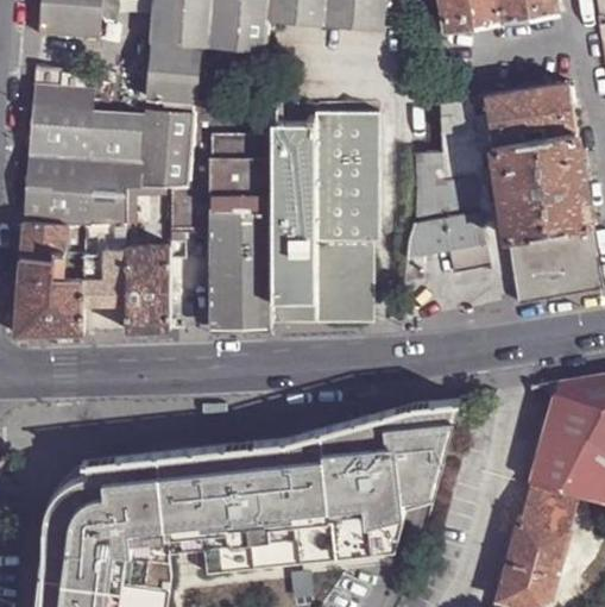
[(96,0),(38,0),(37,31),(94,36),(96,0)]
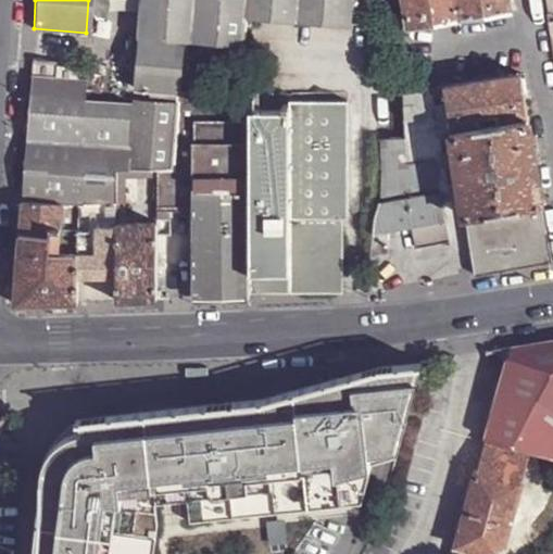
[(240,46),(241,46),(243,19),(255,20),(348,27),(349,0),(140,0),(138,37),(181,41),(209,43),(240,46)]
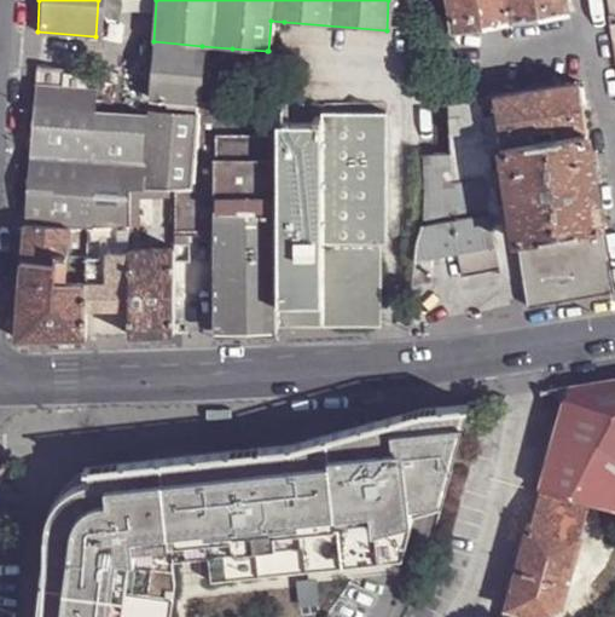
[(442,33),(451,32),(564,13),(562,0),(446,0),(448,11),(440,12),(442,23),(439,24),(440,34),(442,33)]
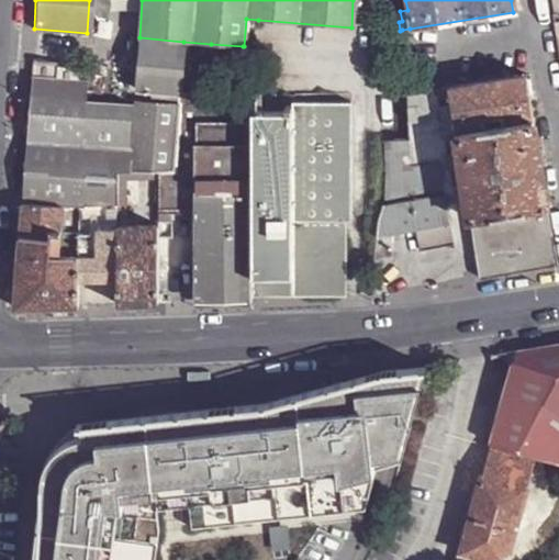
[(246,19),(244,46),(256,47),(258,20),(246,19)]
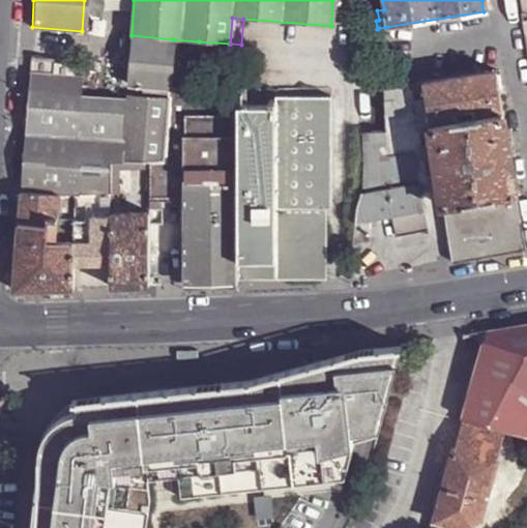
[(132,35),(127,86),(145,88),(168,89),(168,88),(170,88),(171,60),(173,39),(132,35)]
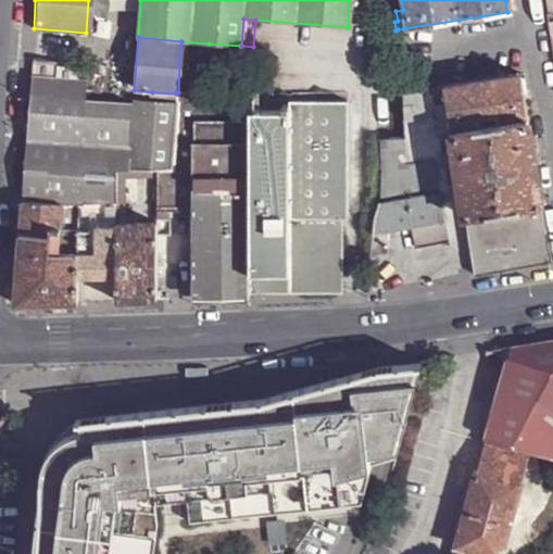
[(240,46),(209,43),(208,62),(239,64),(240,46)]
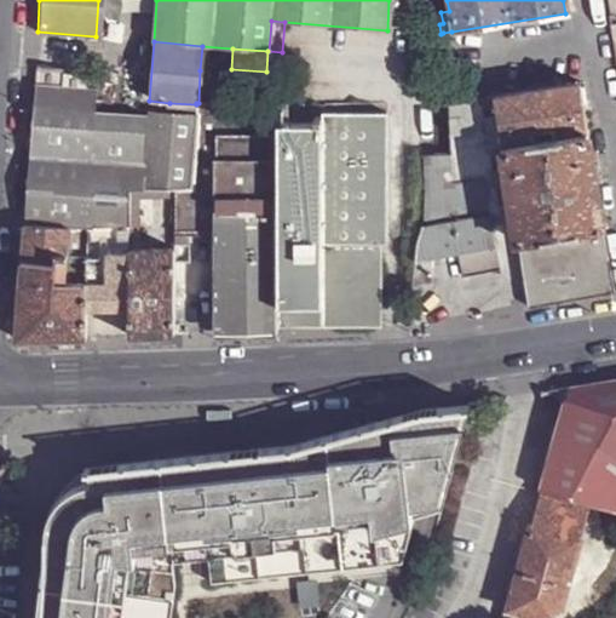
[(466,57),(455,58),(458,76),(468,76),(466,57)]
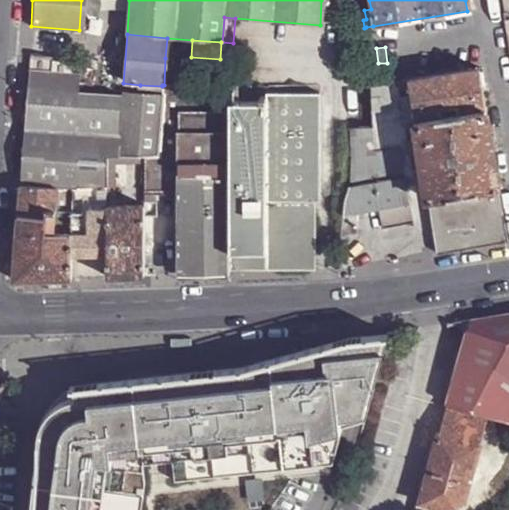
[(28,56),(27,72),(51,74),(51,62),(52,58),(28,56)]
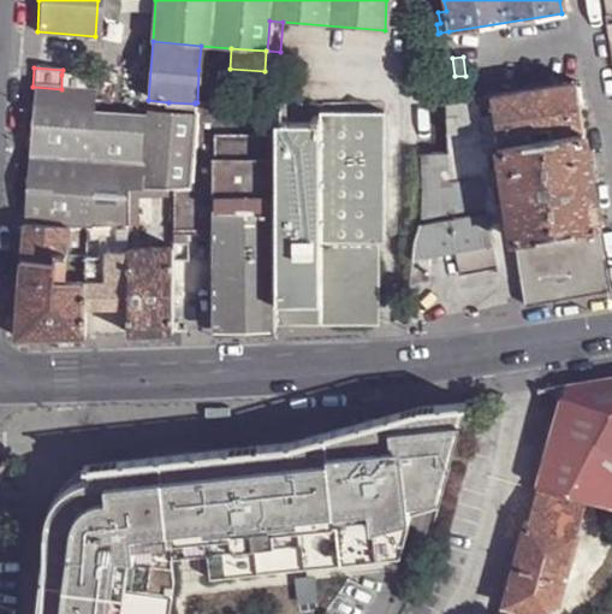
[(83,76),(61,75),(61,89),(83,92),(83,76)]
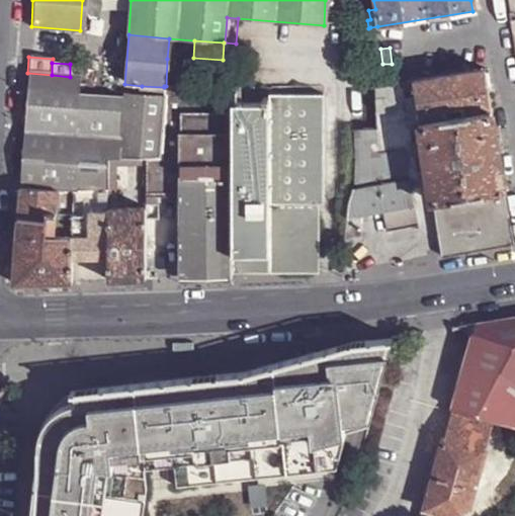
[(411,83),(417,122),(489,110),(482,71),(411,83)]
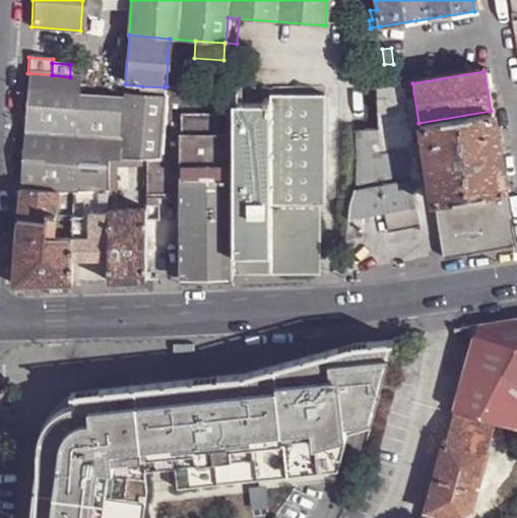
[(52,75),(27,73),(18,189),(54,191),(69,192),(73,136),(75,96),(77,78),(70,77),(52,75)]
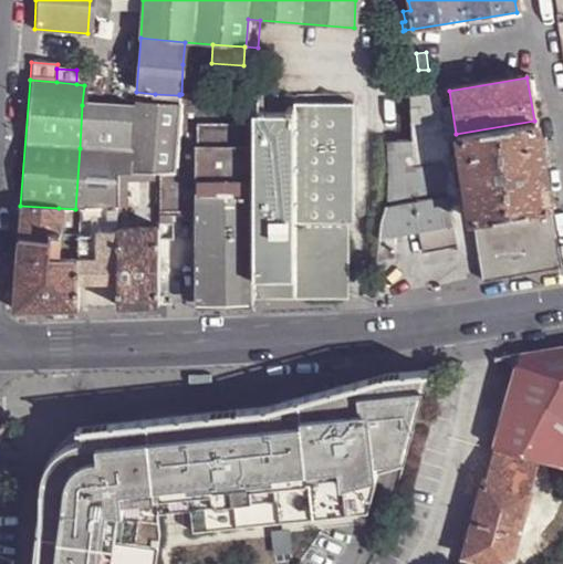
[(383,207),(410,201),(447,196),(466,192),(456,134),(449,91),(409,97),(410,143),(404,143),(384,144),(385,180),(383,207)]
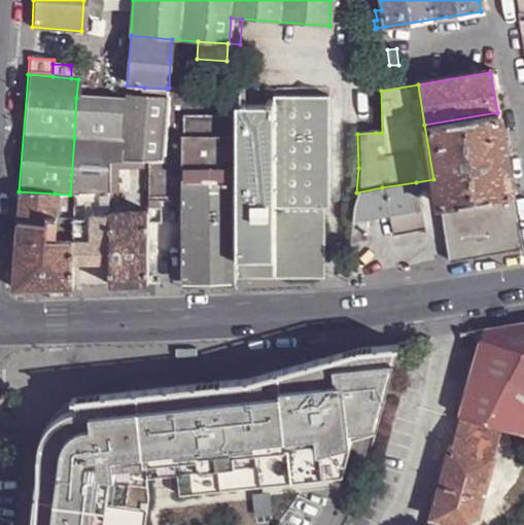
[(183,119),(183,89),(173,88),(169,88),(167,88),(167,89),(167,93),(166,98),(165,117),(183,119)]
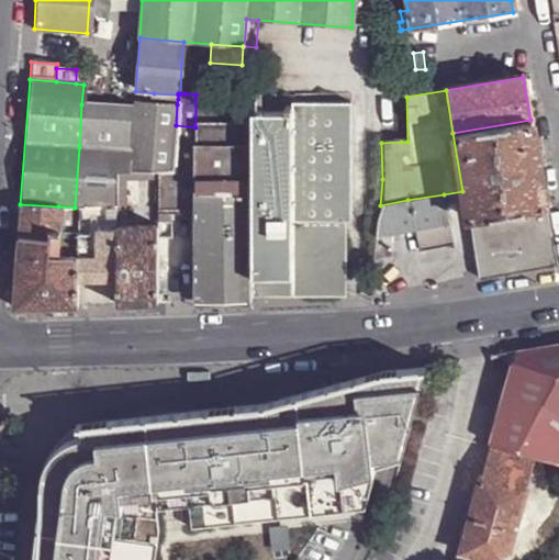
[(196,190),(249,191),(248,114),(248,99),(196,94),(196,127),(196,190)]
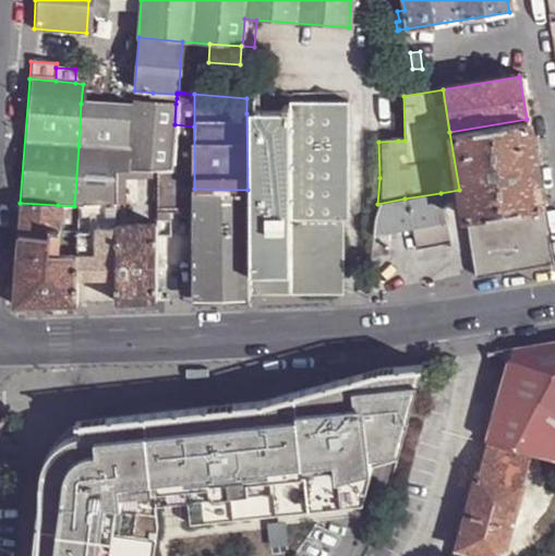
[(165,170),(171,170),(175,124),(176,104),(133,100),(132,107),(130,148),(129,171),(155,171),(165,170)]
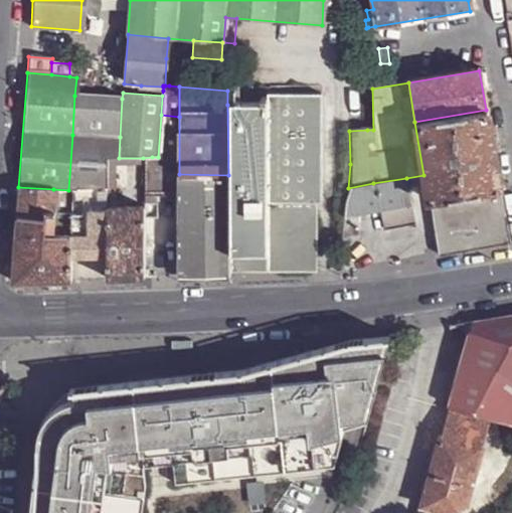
[(122,99),(74,96),(72,135),(120,137),(122,99)]
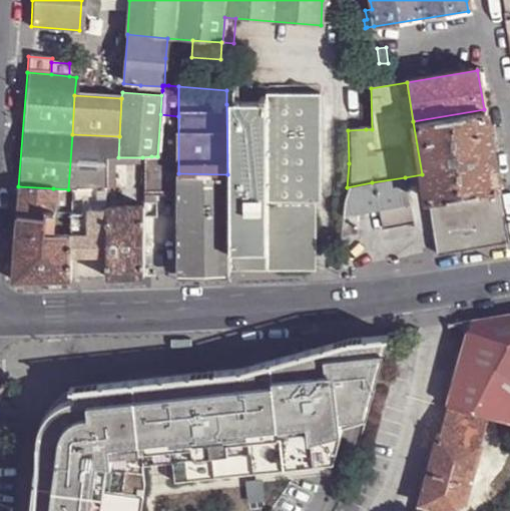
[(227,272),(246,272),(246,267),(246,261),(310,261),(310,202),(320,201),(319,95),(265,95),(265,99),(265,104),(266,251),(227,251),(227,272)]
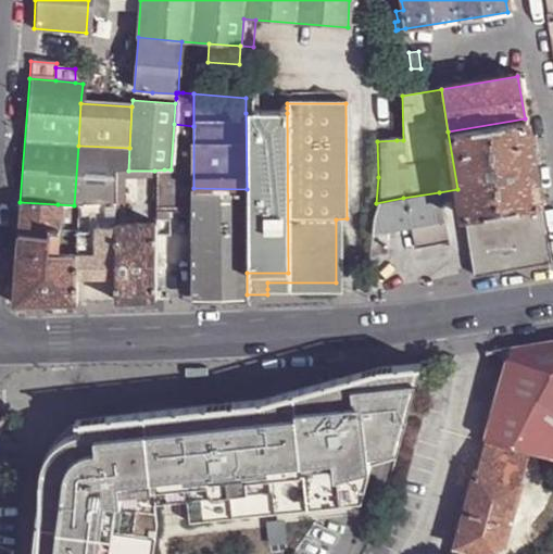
[(280,113),(246,113),(247,189),(247,273),(288,273),(287,113),(280,113)]
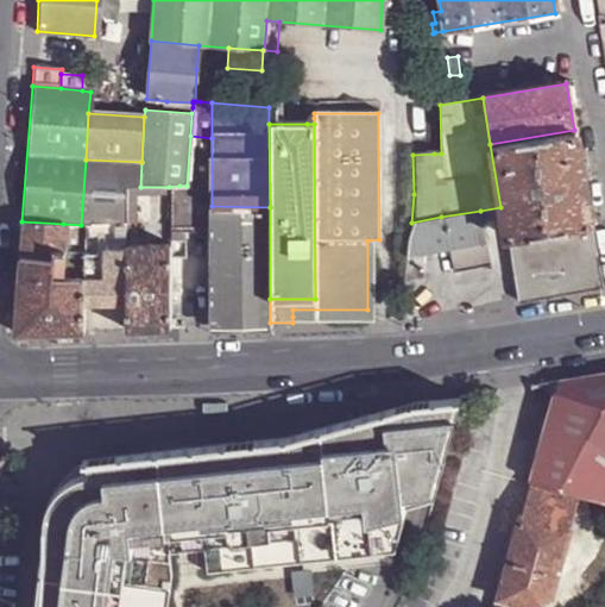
[(590,225),(574,130),(490,144),(500,207),(506,239),(590,225)]
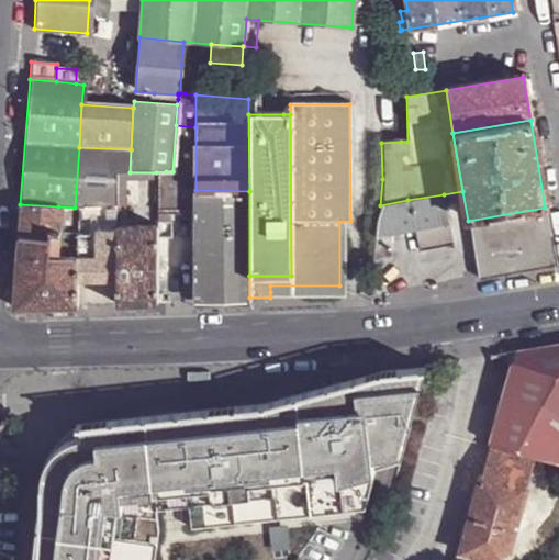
[(169,219),(196,219),(196,190),(196,127),(176,125),(172,171),(166,171),(166,178),(156,178),(156,181),(155,228),(169,230),(169,219)]
